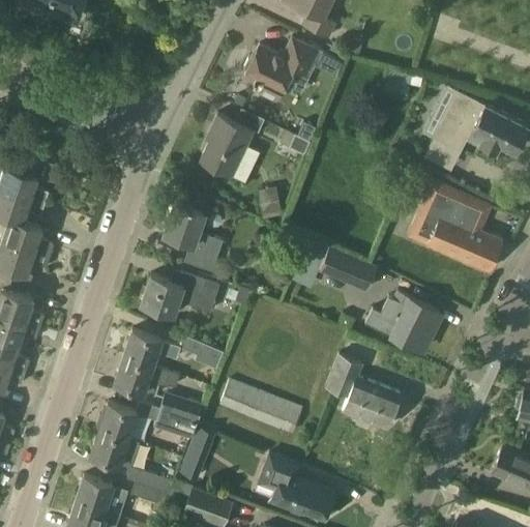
[(17,0),(15,7),(45,18),(47,12),(70,21),(77,3),(82,5),(83,0),(17,0)]
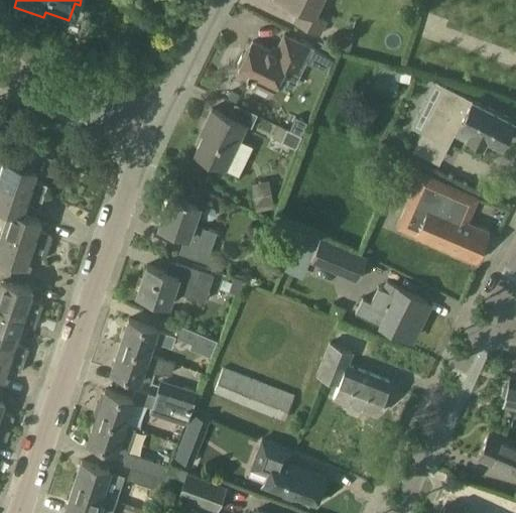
[(278,0),(278,2),(299,12),(293,24),(318,36),(326,23),(310,16),(318,0),(278,0)]
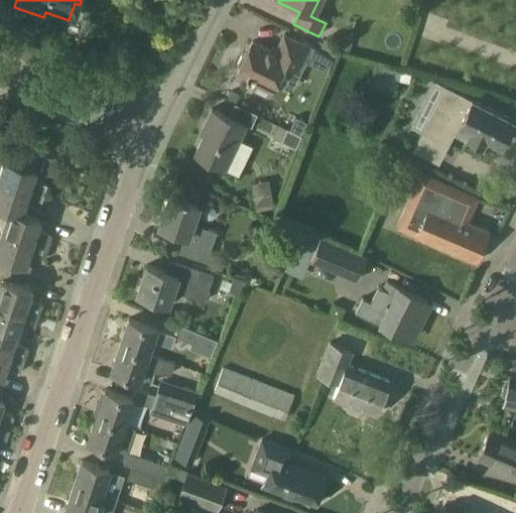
[(242,59),(238,68),(240,71),(238,75),(256,84),(252,91),(269,100),(274,89),(275,89),(285,69),(301,77),(306,65),(328,76),(334,62),(284,38),(277,52),(273,50),(271,54),(263,49),(262,47),(260,48),(253,44),(246,58),(242,59)]
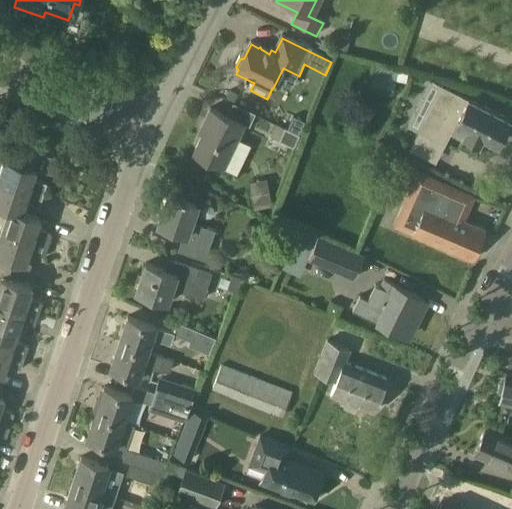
[(337,51),(345,53),(349,42),(341,39),(337,51)]
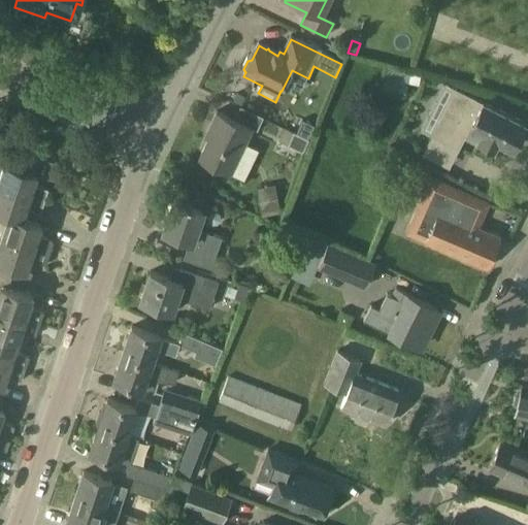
[(453,109),(439,136),(457,145),(463,134),(495,151),(499,143),(514,152),(520,139),(524,137),(526,132),(525,129),(527,125),(483,102),(483,104),(457,91),(449,106),(453,109)]
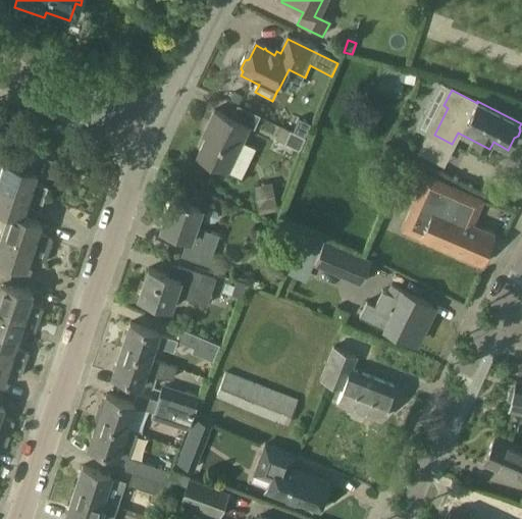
[(206,140),(197,159),(226,173),(249,130),(214,112),(202,138),(206,140)]
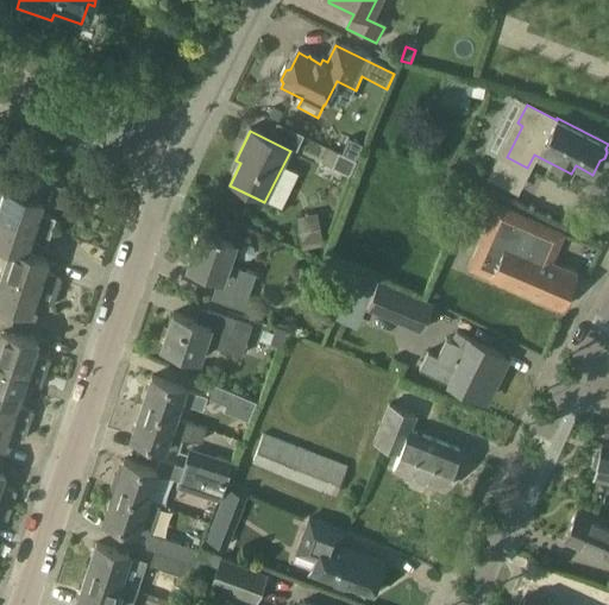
[(338,156),(331,169),(346,177),(353,164),(338,156)]
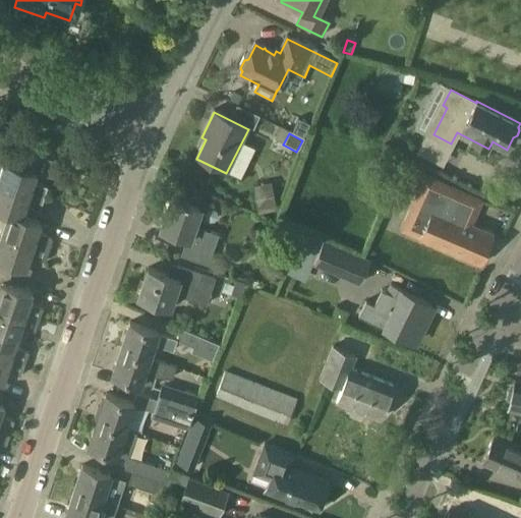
[(0,176),(0,186),(44,202),(48,189),(38,186),(37,188),(34,187),(38,174),(34,173),(39,158),(7,147),(2,164),(4,164),(0,176)]
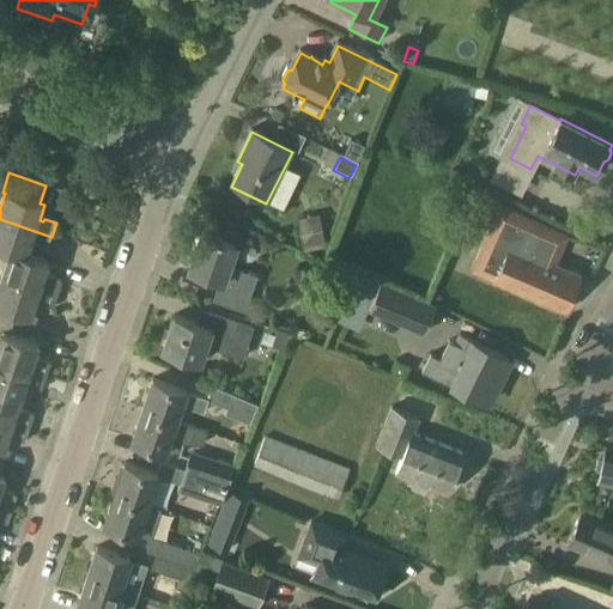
[(501,207),(473,272),(566,312),(582,276),(557,266),(569,237),(501,207)]
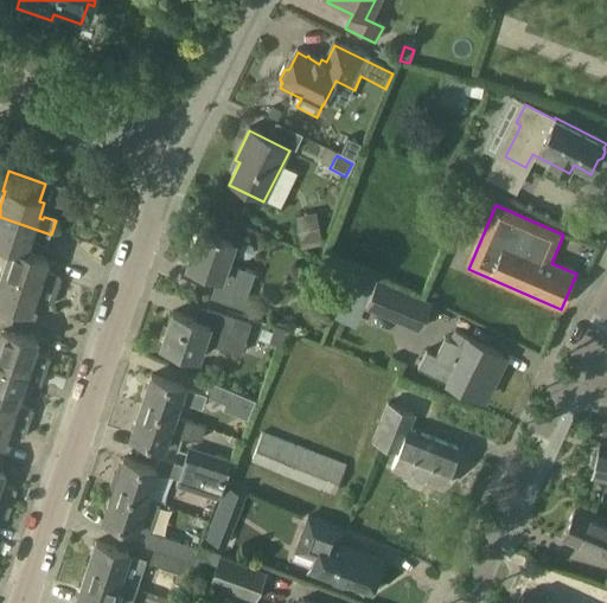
[(51,235),(0,217),(0,245),(10,250),(10,249),(26,255),(26,254),(32,239),(36,242),(34,244),(46,249),(51,235)]
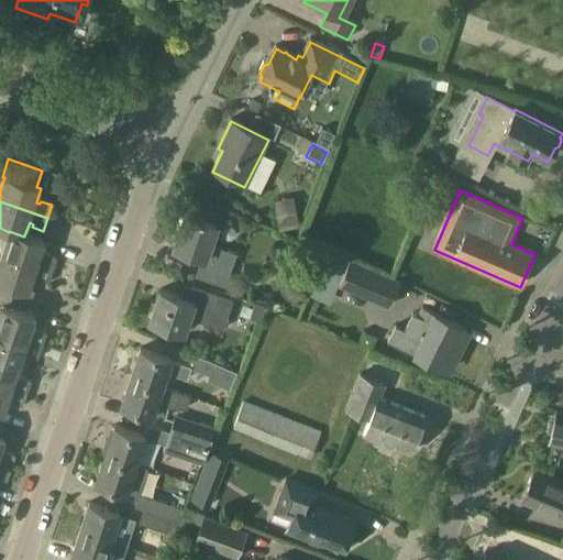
[(185,217),(174,250),(202,261),(198,276),(224,285),(235,254),(210,245),(217,228),(185,217)]
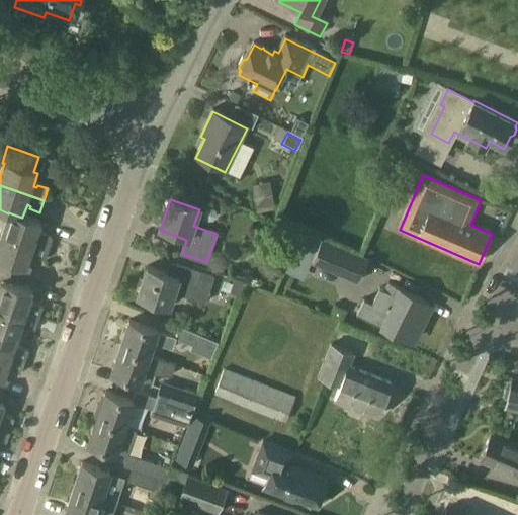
[(22,217),(22,218),(8,212),(8,213),(0,209),(0,233),(1,234),(1,235),(48,250),(52,238),(37,234),(41,224),(22,217)]
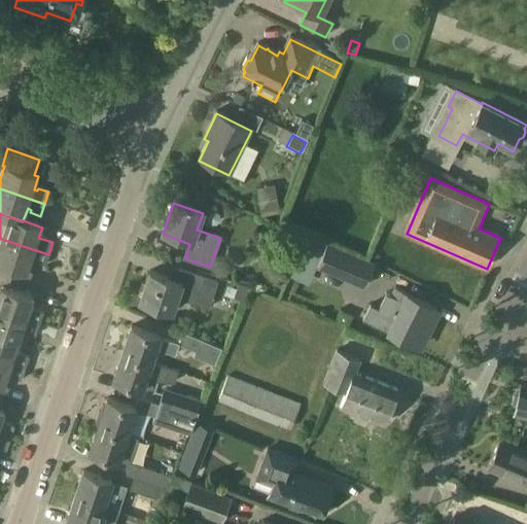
[(0,275),(11,279),(15,269),(27,272),(31,262),(44,266),(48,254),(1,239),(0,238),(0,275)]
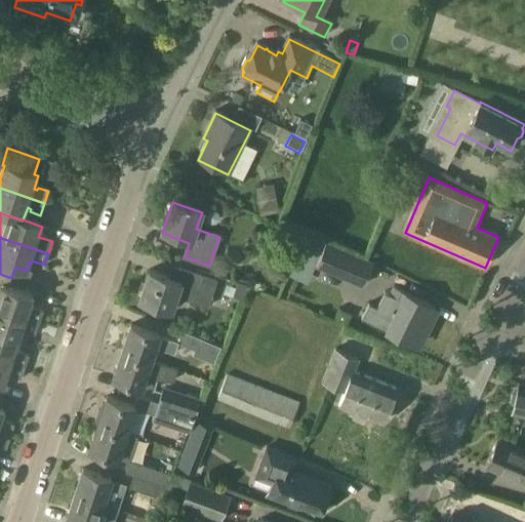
[(325,244),(315,268),(363,288),(373,264),(325,244)]
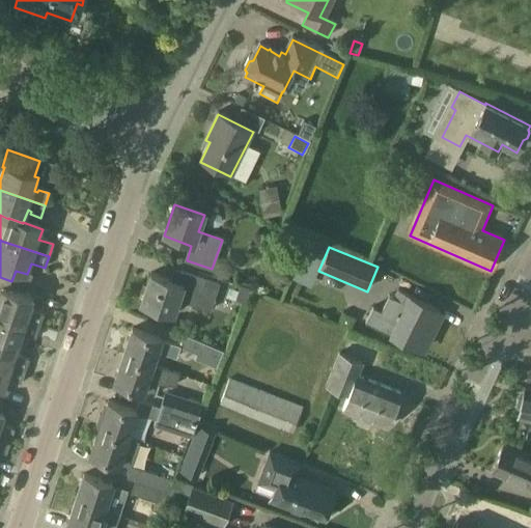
[(140,305),(173,316),(179,301),(210,311),(220,284),(177,269),(172,282),(150,275),(140,305)]
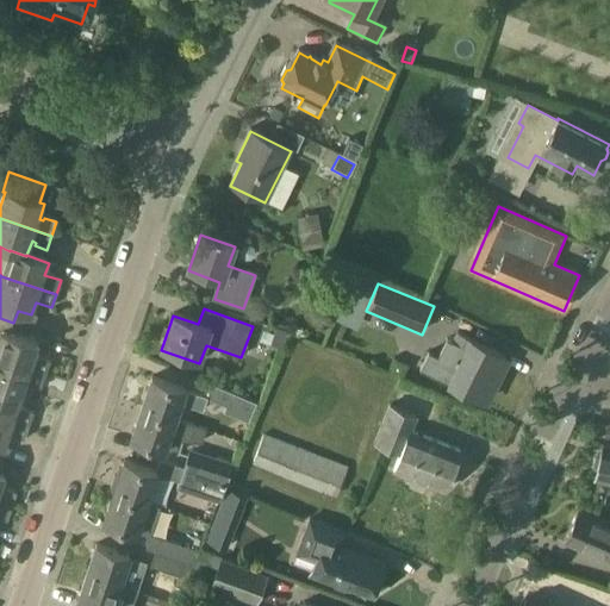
[(0,318),(0,361),(45,376),(50,363),(35,357),(38,345),(10,336),(13,323),(0,318)]
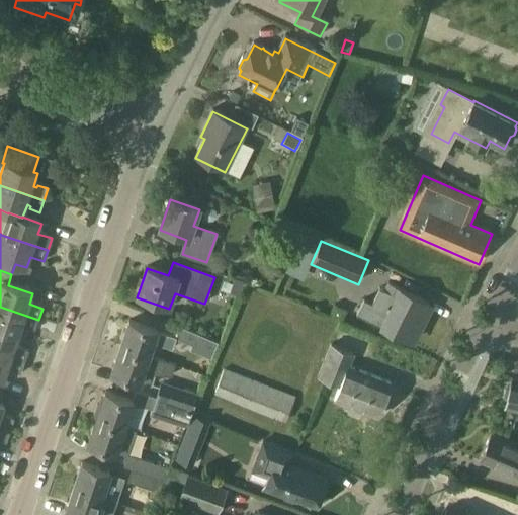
[(230,292),(239,295),(244,283),(235,280),(230,292)]
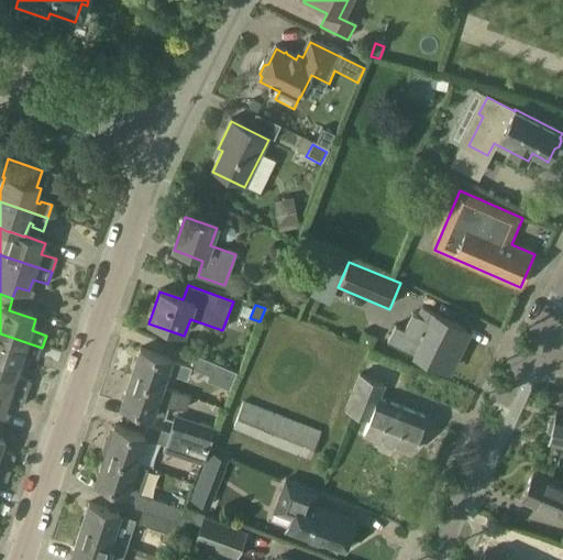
[(435,316),(415,357),(448,373),(468,332),(435,316)]
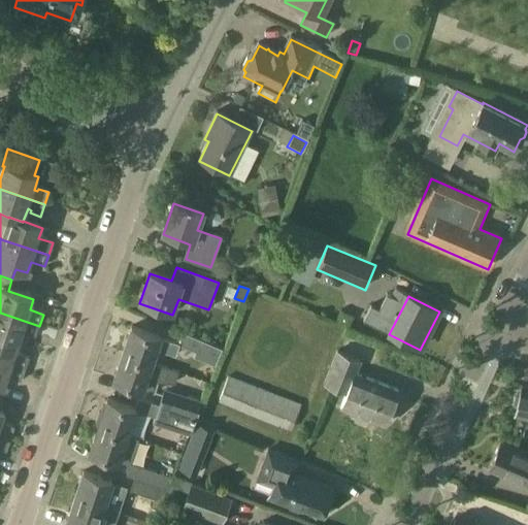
[(39,326),(0,313),(0,337),(19,343),(22,333),(36,337),(39,326)]
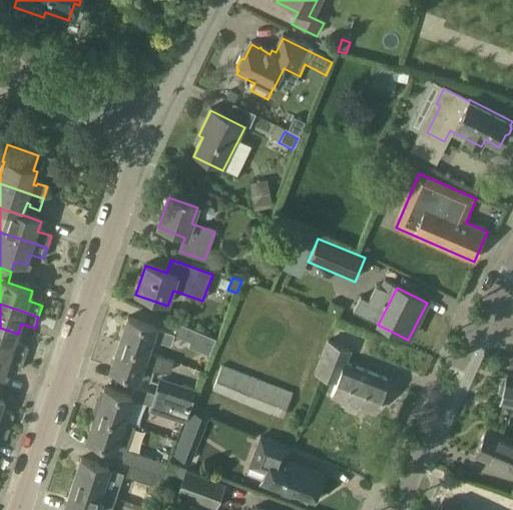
[(146,355),(151,340),(169,345),(173,335),(155,330),(155,329),(127,320),(119,346),(146,355)]
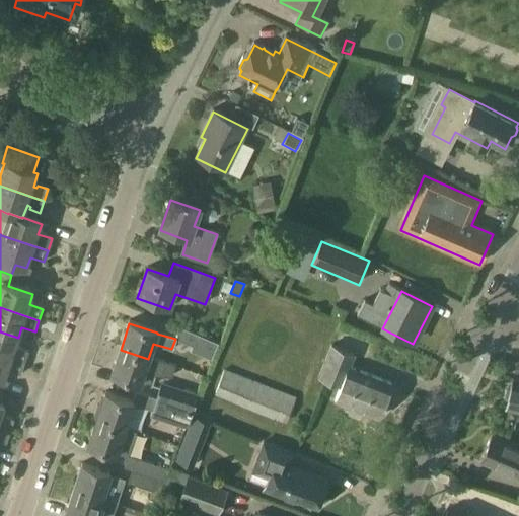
[(220,345),(182,327),(177,340),(194,347),(192,352),(213,361),(220,345)]
